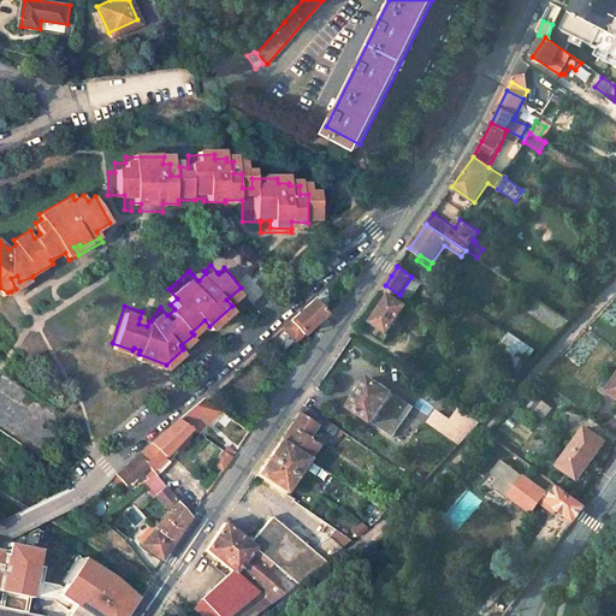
[(201,267),(193,274),(199,280),(206,273),(203,271),(201,267)]
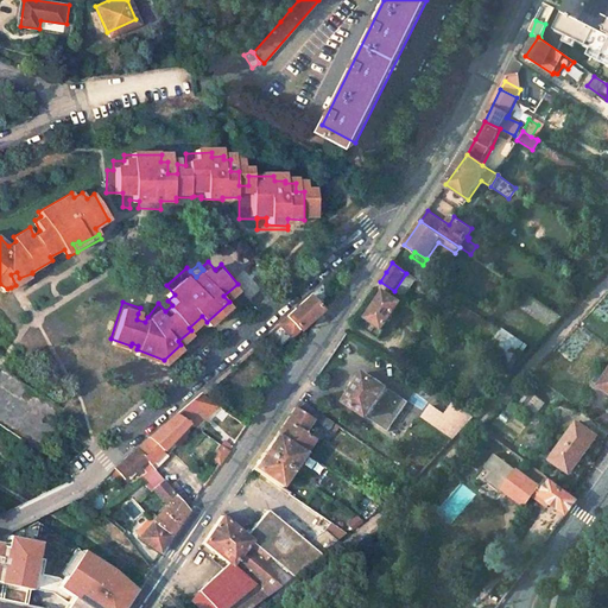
[(17,272),(11,274),(16,285),(33,278),(32,273),(19,278),(17,272)]
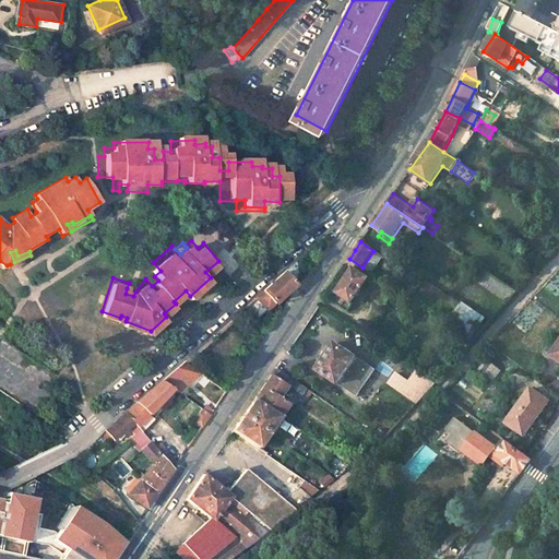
[(363,268),(349,259),(346,263),(354,269),(337,293),(354,304),(370,280),(359,272),(363,268)]
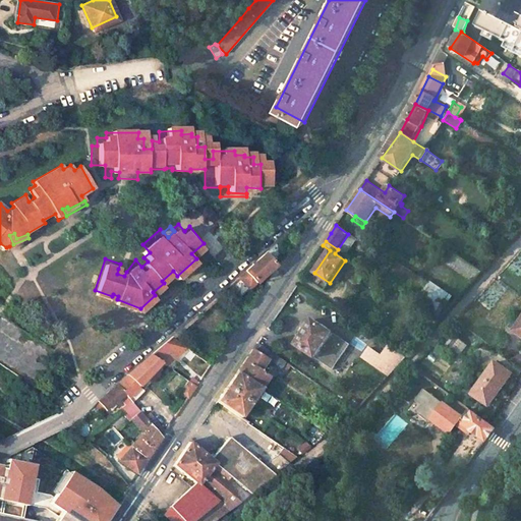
[(282,251),(276,244),(268,251),(273,256),(275,258),(282,251)]
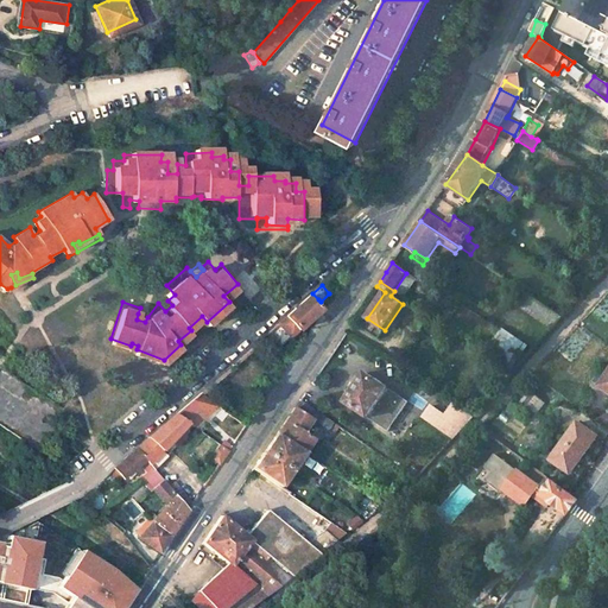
[(563,316),(521,287),(517,296),(557,322),(563,316)]
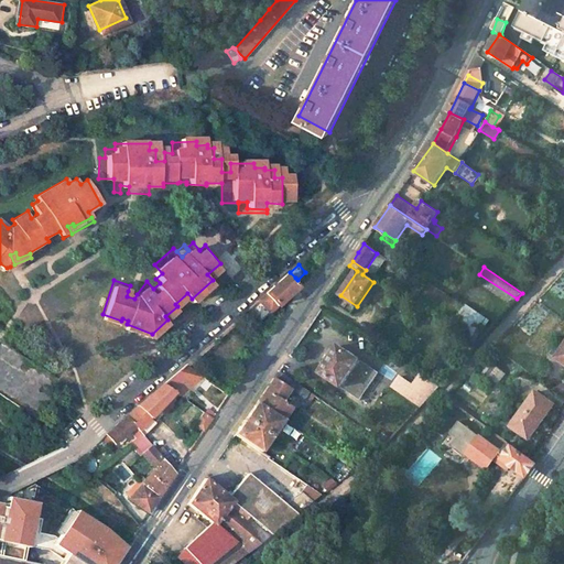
[(295,278),(290,272),(285,275),(291,282),(295,278)]
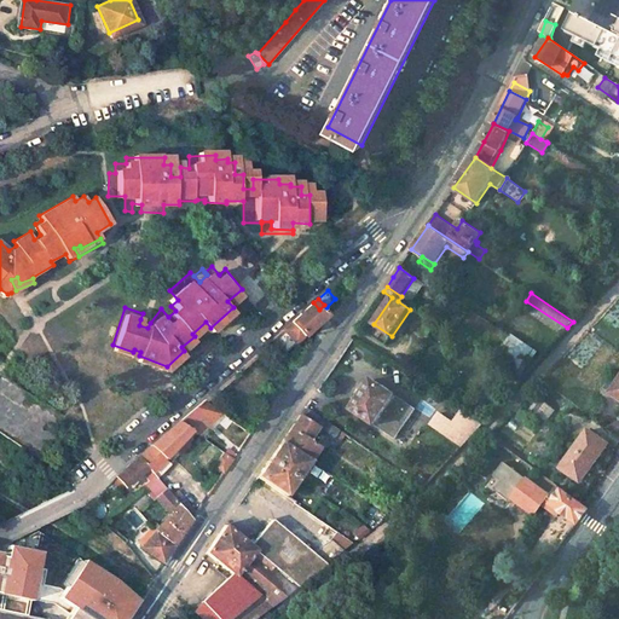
[(319,310),(313,302),(277,334),(288,350),(325,316),(319,310)]
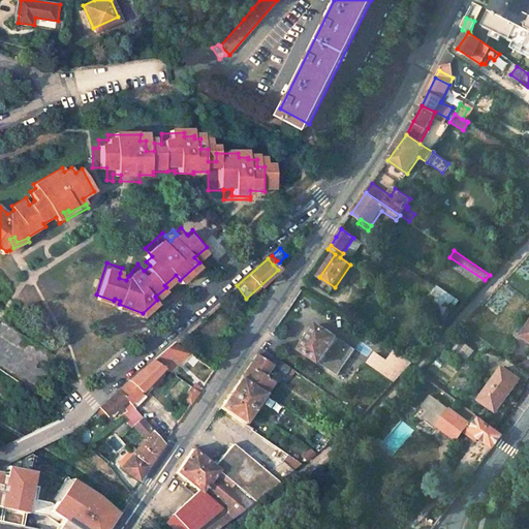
[(438,289),(400,262),(389,280),(426,305),(438,289)]
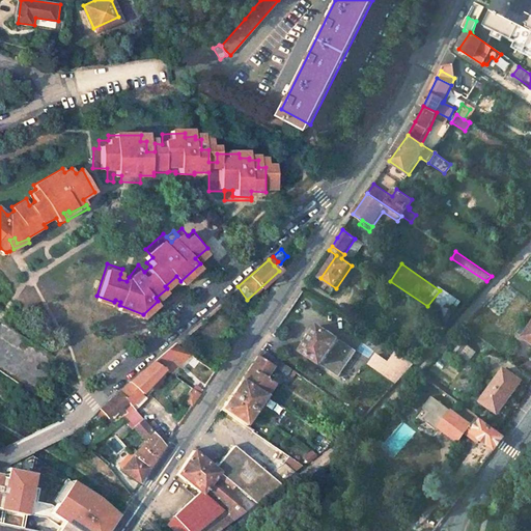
[(376,276),(366,269),(363,273),(373,279),(376,276)]
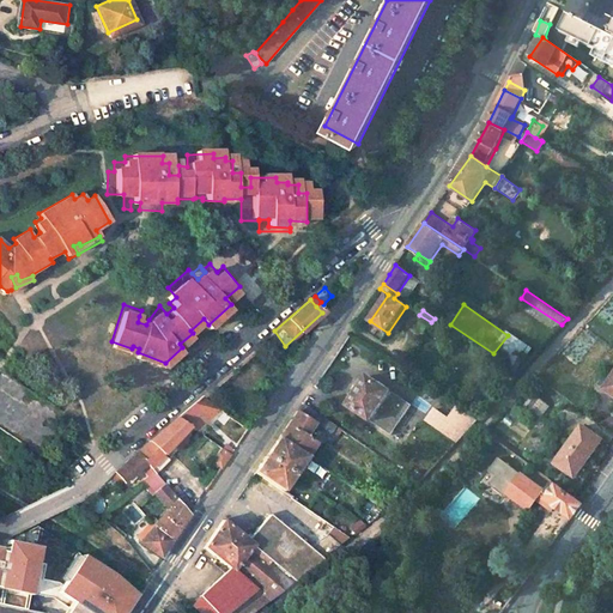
[(529,350),(510,337),(496,354),(516,368),(529,350)]
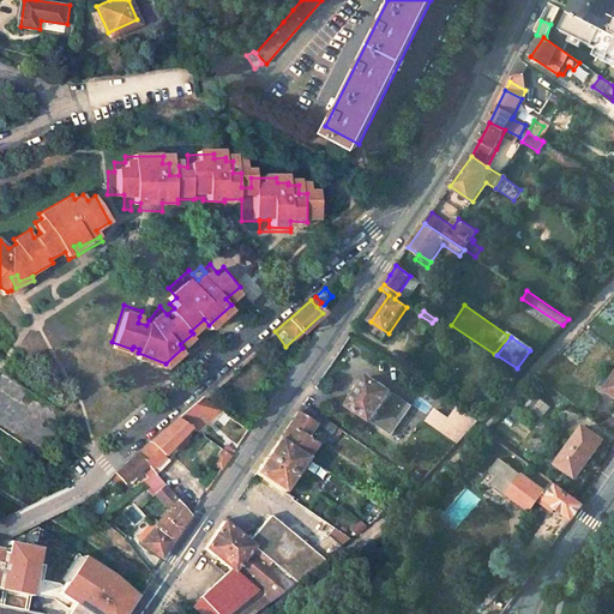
[(518,375),(509,368),(497,381),(506,389),(518,375)]
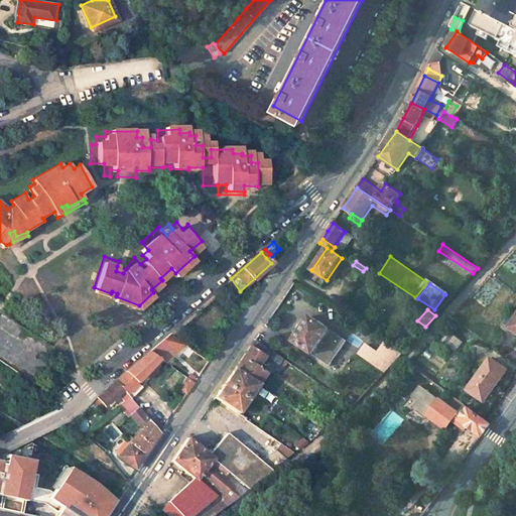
[(330,328),(310,314),(293,341),(312,354),(330,366),(347,340),(330,328)]
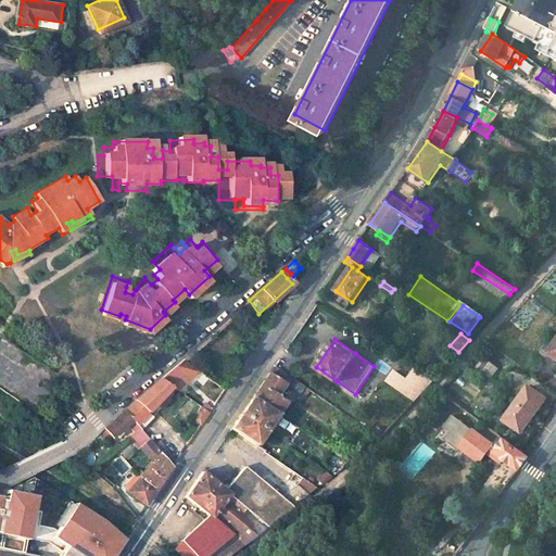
[(555,340),(546,354),(555,361),(555,340)]
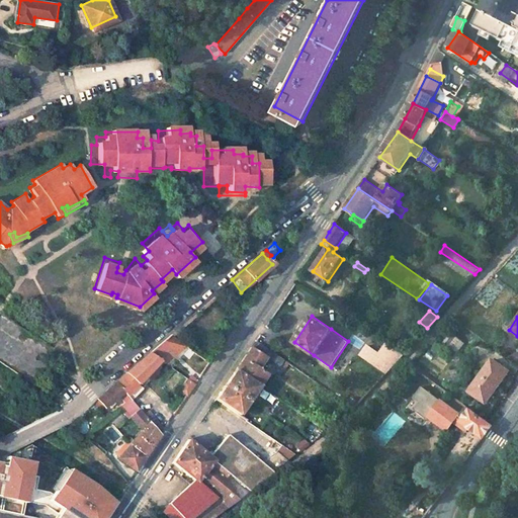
[(188,346),(170,333),(150,350),(168,364),(188,346)]
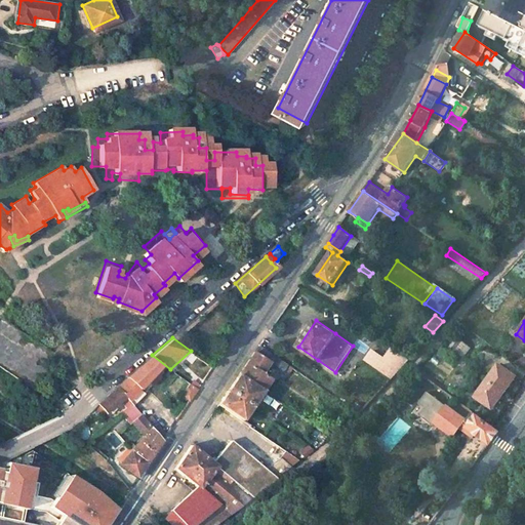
[(462,357),(471,348),(461,339),(453,349),(462,357)]
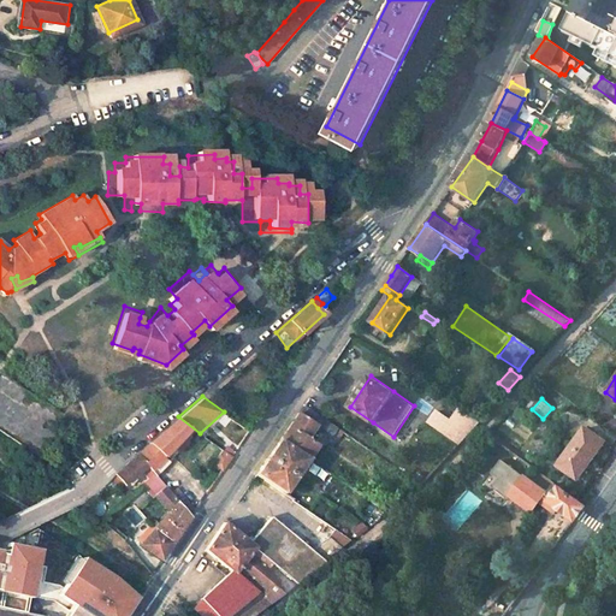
[(421,401),(416,408),(426,414),(431,407),(421,401)]
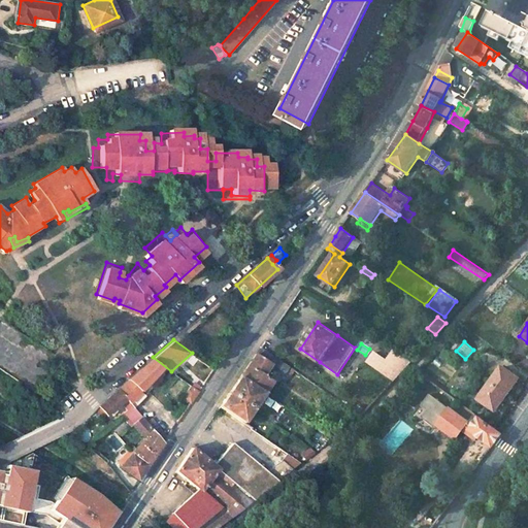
[(276,358),(260,347),(255,354),(270,364),(272,365),(273,364),(276,358)]
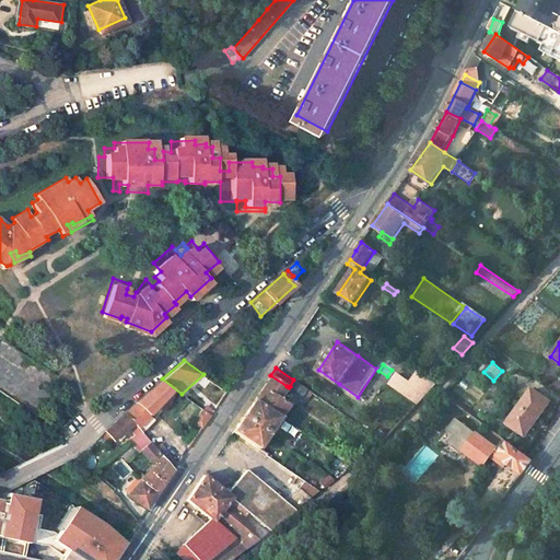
[(388,384),(417,403),(435,383),(418,371),(409,383),(396,373),(388,384)]
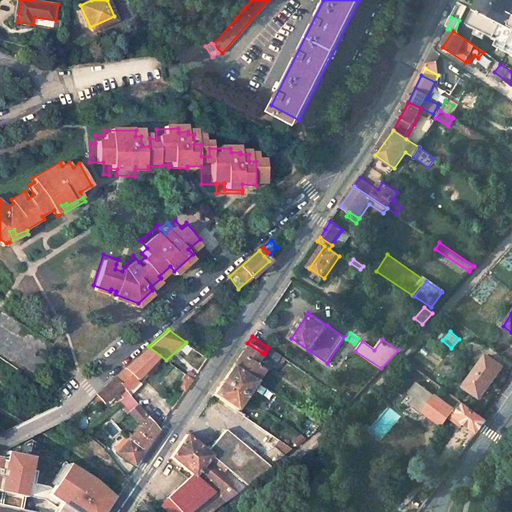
[(247,343),(240,353),(255,363),(262,353),(247,343)]
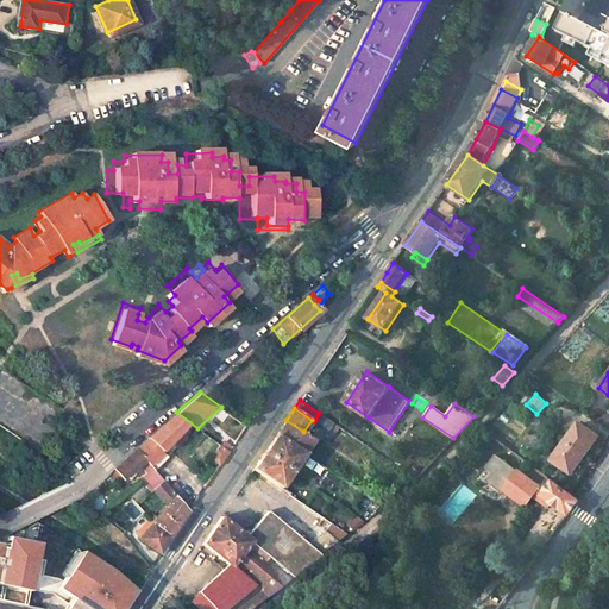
[(175,413),(137,446),(145,456),(149,462),(151,464),(155,469),(168,456),(163,450),(174,440),(183,431),(192,424),(175,413)]
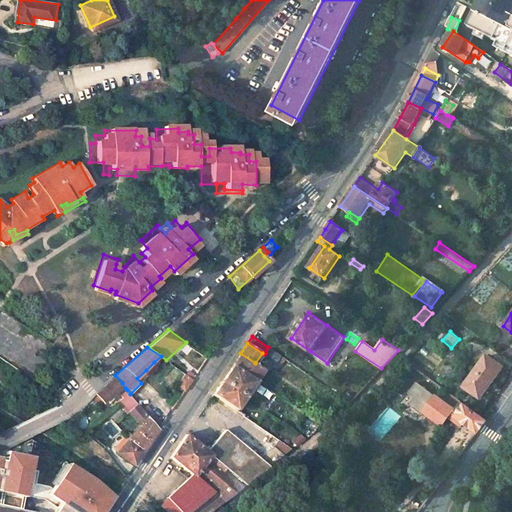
[(280,354),(268,347),(265,353),(276,360),(280,354)]
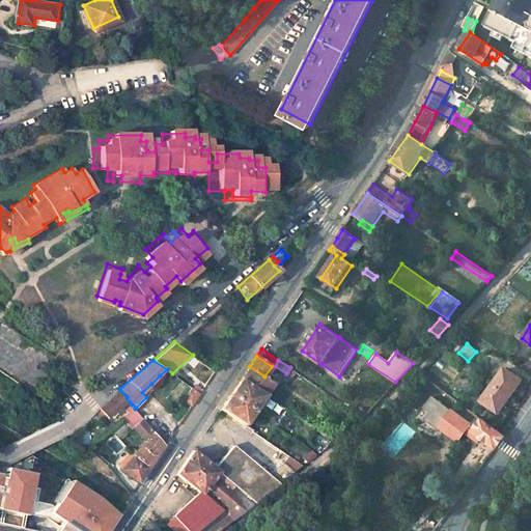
[(241,380),(264,395),(274,383),(264,376),(249,366),(241,380)]
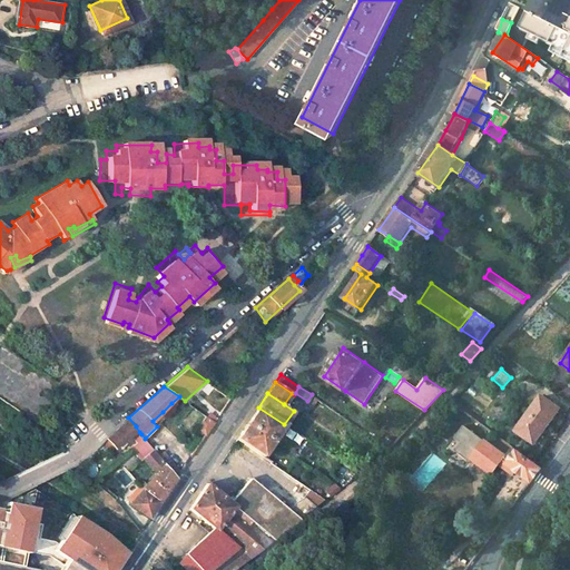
[(317,399),(312,394),(307,401),(313,405),(317,399)]
